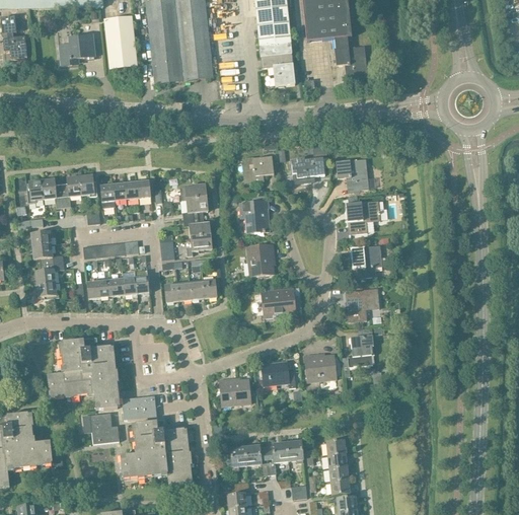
[(212,77),(203,0),(154,0),(145,1),(154,83),(212,77)]
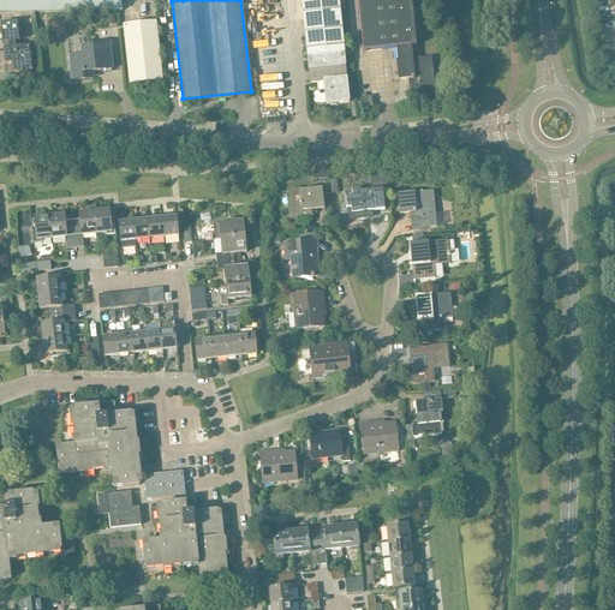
[(345,63),(338,0),(300,0),(308,66),(345,63)]
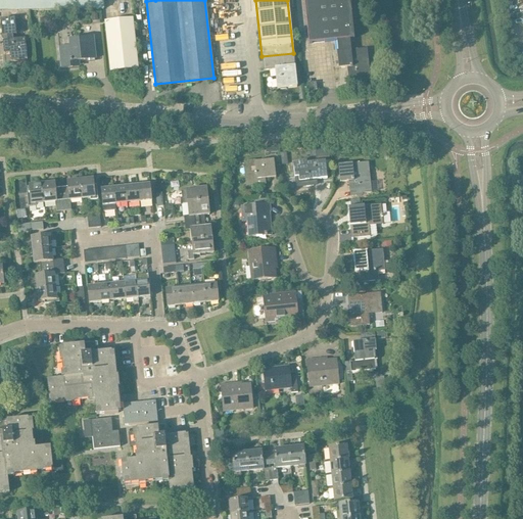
[(349,36),(353,36),(349,0),(303,0),(308,40),(336,38),(349,36)]
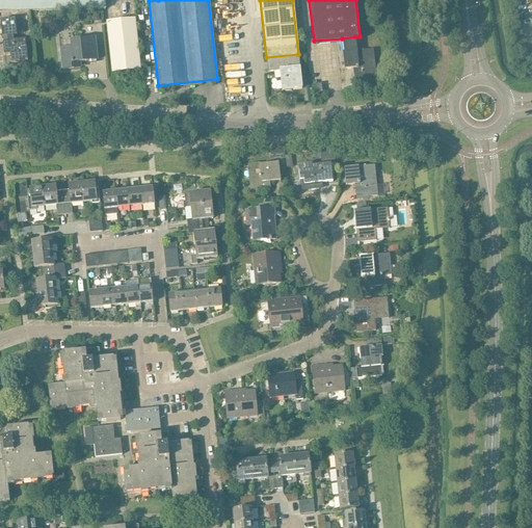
[(27,57),(25,37),(17,38),(15,16),(0,17),(0,20),(3,48),(9,47),(10,59),(27,57)]
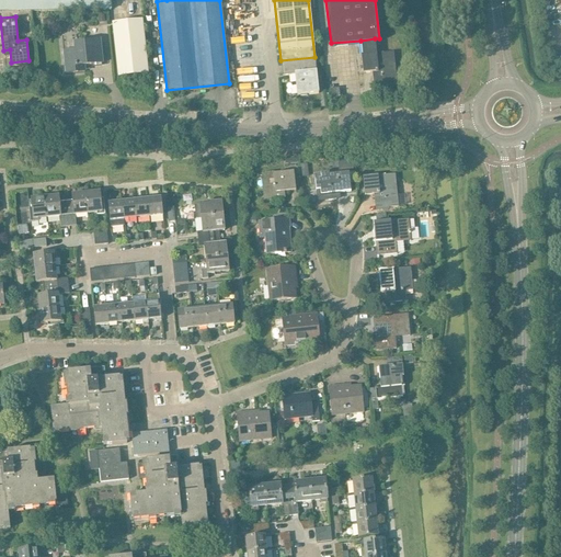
[(141,18),(112,21),(117,75),(148,71),(144,33),(141,18)]
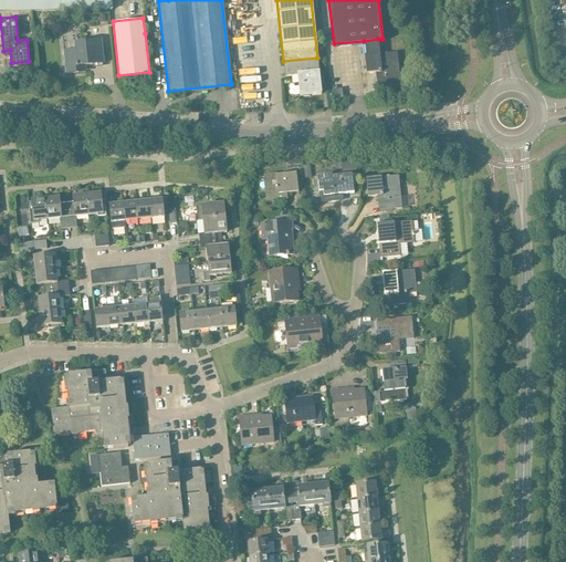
[(103,60),(101,38),(74,40),(75,48),(64,49),(66,70),(79,69),(77,63),(103,60)]
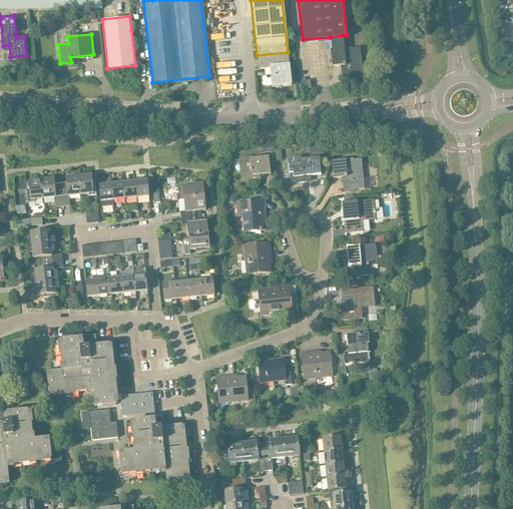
[(363,74),(360,44),(344,46),(343,35),(330,37),(331,47),(330,47),(332,63),(344,62),(345,76),(363,74)]
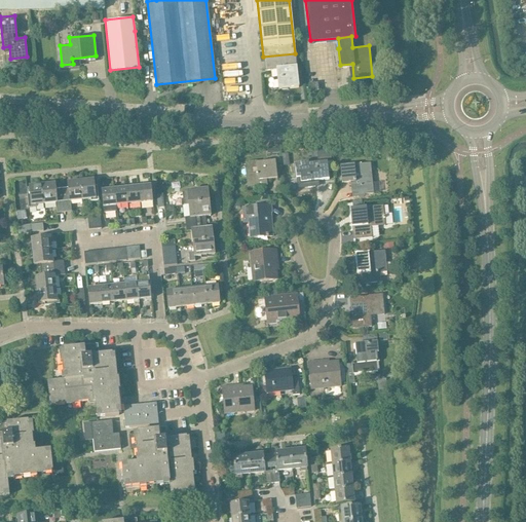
[(298,84),(295,53),(263,57),(264,68),(276,66),(278,86),(298,84)]
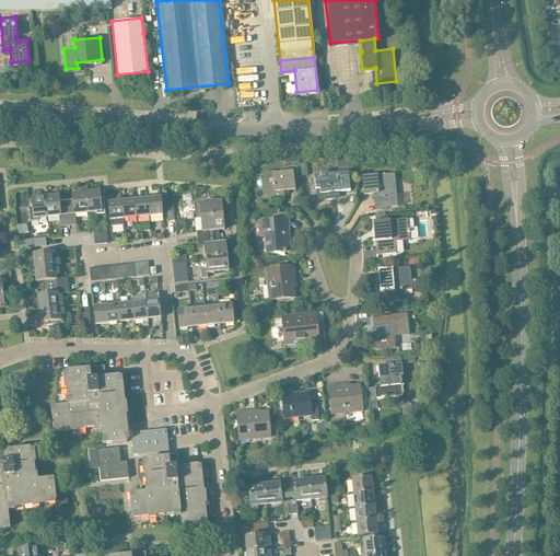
[(350,188),(348,170),(329,171),(328,169),(321,170),(321,168),(314,169),(315,186),(319,186),(321,196),(327,195),(327,197),(335,196),(335,189),(350,188)]
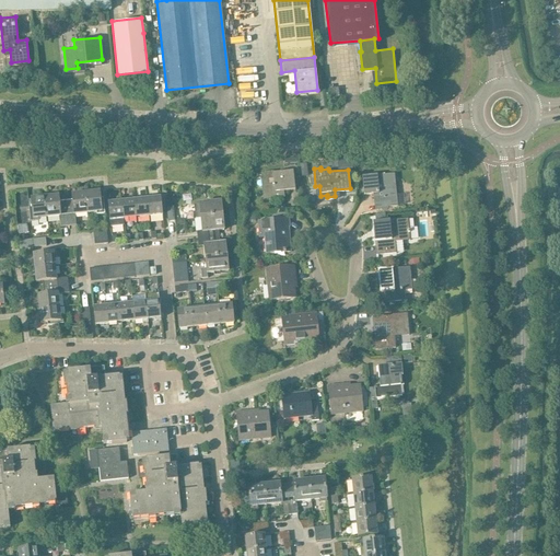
[(294,186),(293,169),(273,170),(273,169),(264,169),(265,183),(263,183),(264,196),(280,195),(280,187),(294,186)]
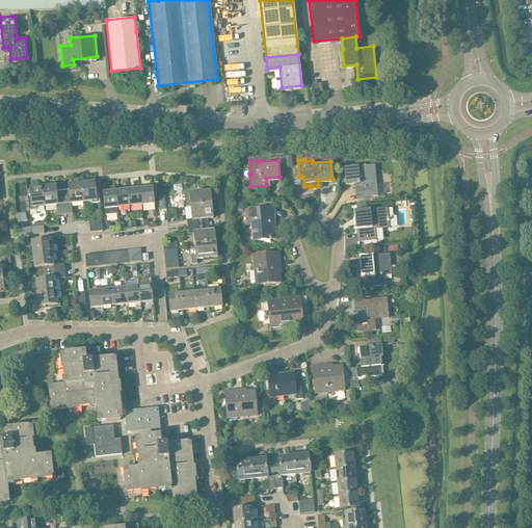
[(378,193),(374,162),(344,165),(346,183),(357,181),(360,195),(378,193)]
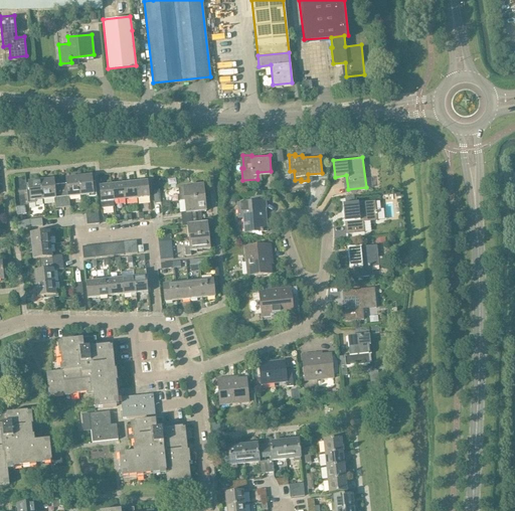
[(80,193),(89,192),(89,193),(97,193),(95,178),(93,179),(92,172),(78,173),(80,193)]
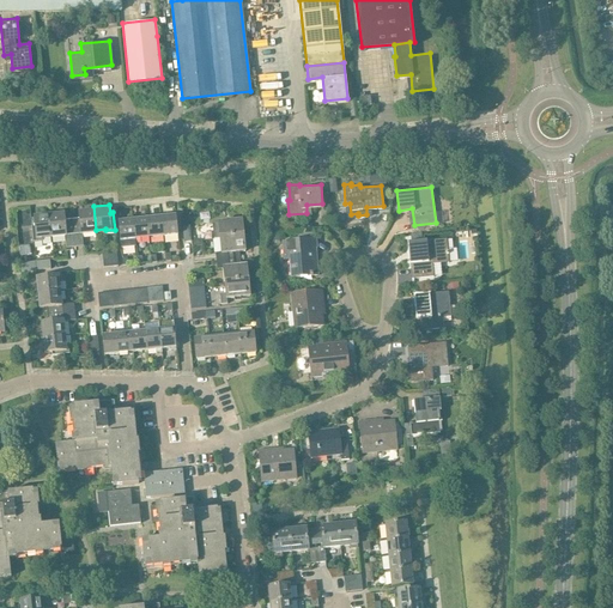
[(96,230),(93,206),(78,207),(79,216),(72,216),(74,243),(83,242),(82,231),(96,230)]
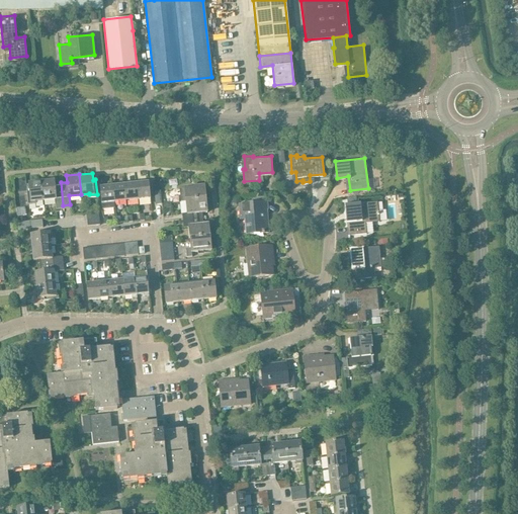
[(61,182),(55,183),(55,177),(41,178),(44,198),(55,196),(56,206),(63,205),(61,182)]
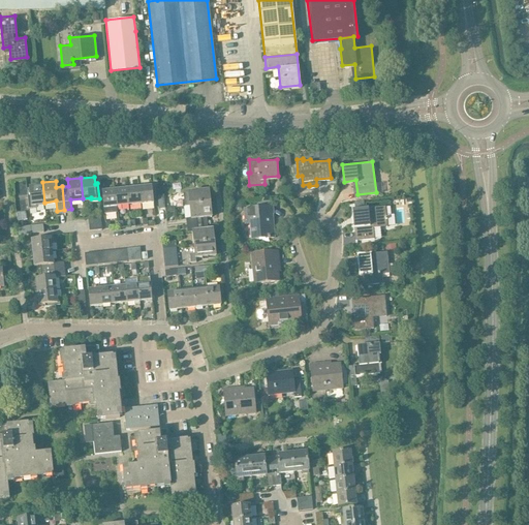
[(29,191),(27,191),(28,206),(36,206),(36,203),(44,203),(42,182),(28,183),(29,191)]
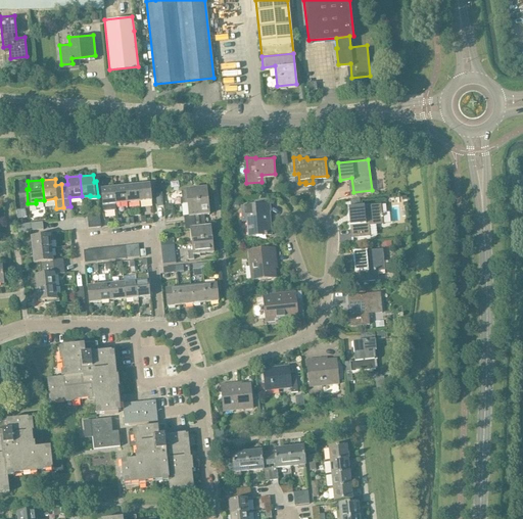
[(151,197),(150,181),(137,182),(139,199),(151,197)]
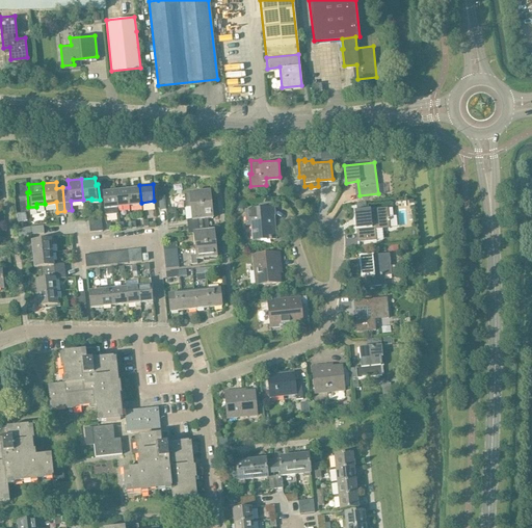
[(141,203),(139,185),(128,186),(129,204),(141,203)]
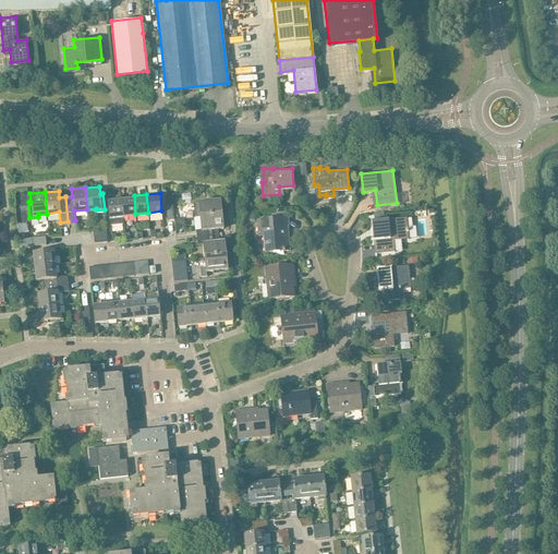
[(135,214),(134,195),(120,197),(122,221),(123,221),(122,215),(135,214)]
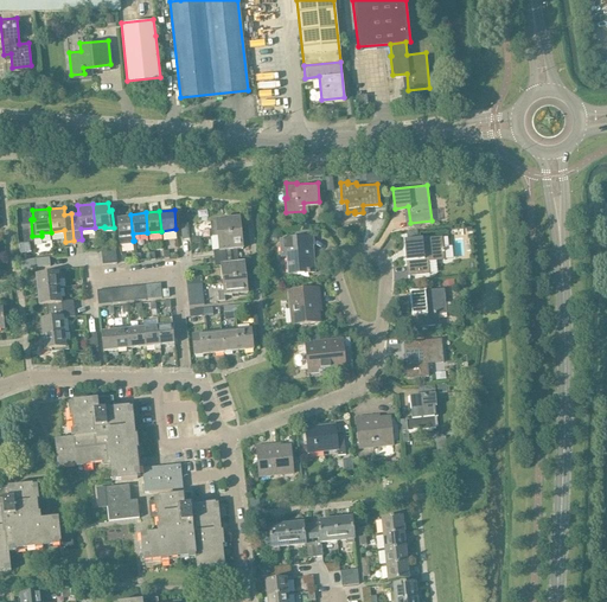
[(133,241),(131,215),(117,216),(120,242),(133,241)]
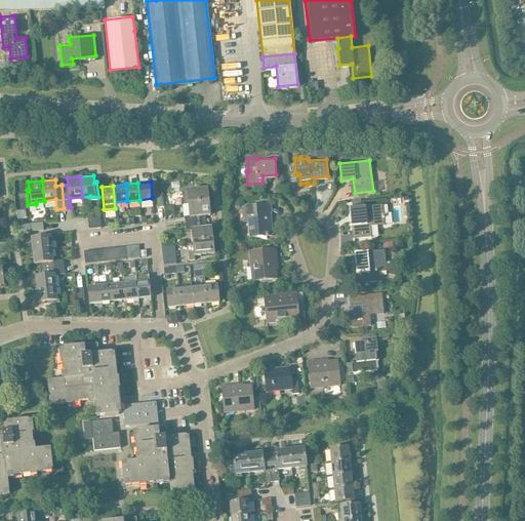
[(208,199),(207,186),(187,188),(188,201),(208,199)]
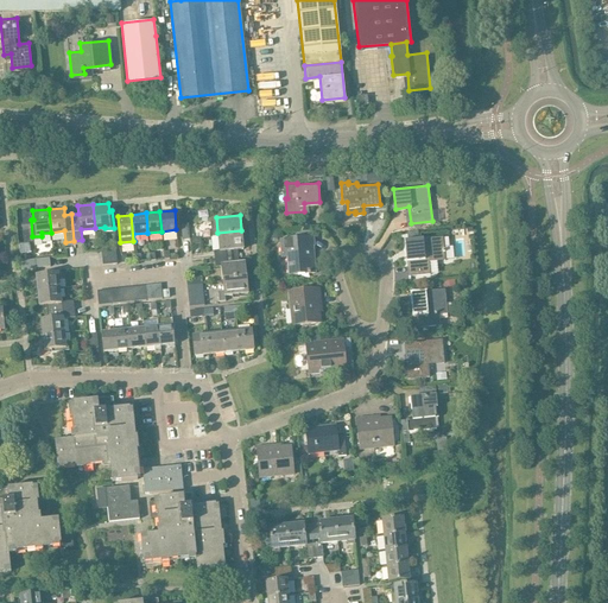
[(236,254),(236,247),(244,246),(241,230),(217,233),(220,247),(213,248),(214,256),(236,254)]
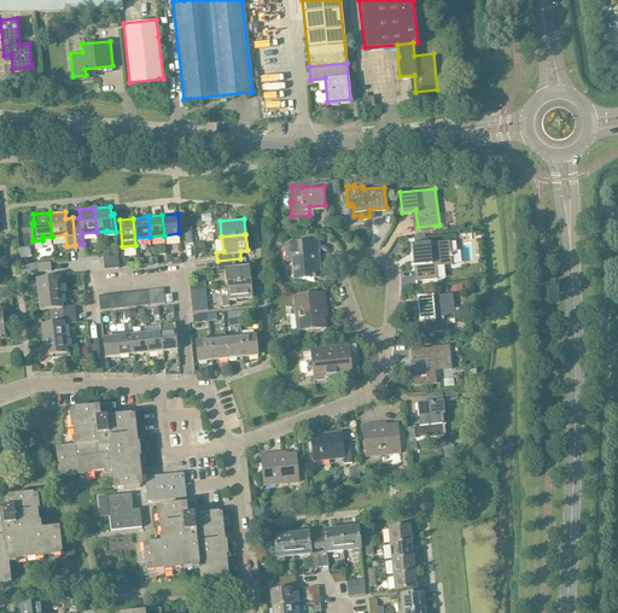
[(320,274),(319,260),(318,246),(319,246),(318,238),(285,240),(286,258),(292,257),(293,276),(320,274)]
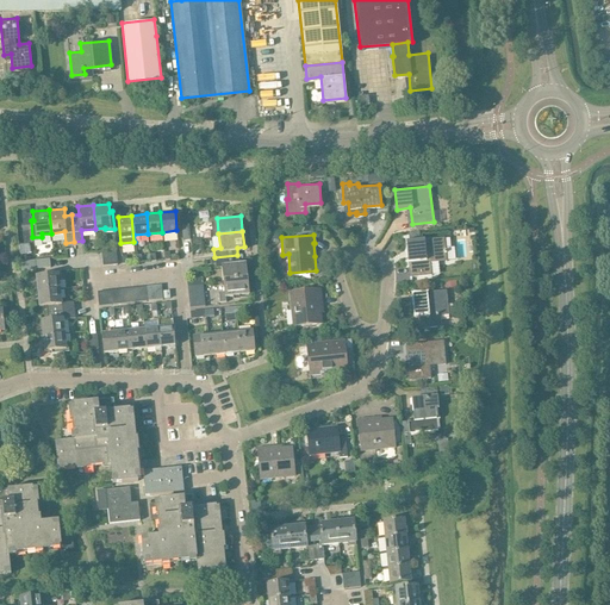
[(446,256),(444,235),(406,238),(410,274),(431,273),(429,257),(446,256)]
